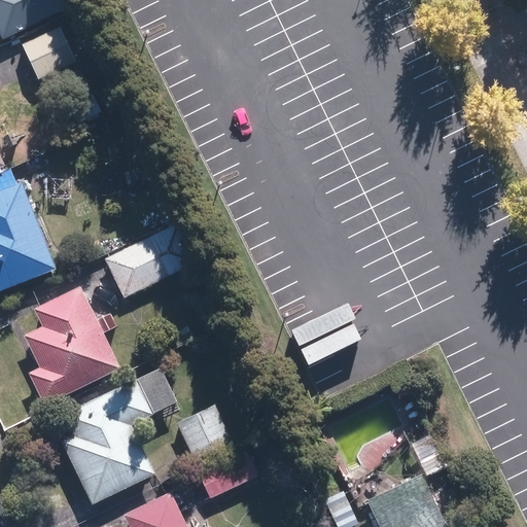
[(0,0),(0,37),(53,13),(46,0),(0,0)]
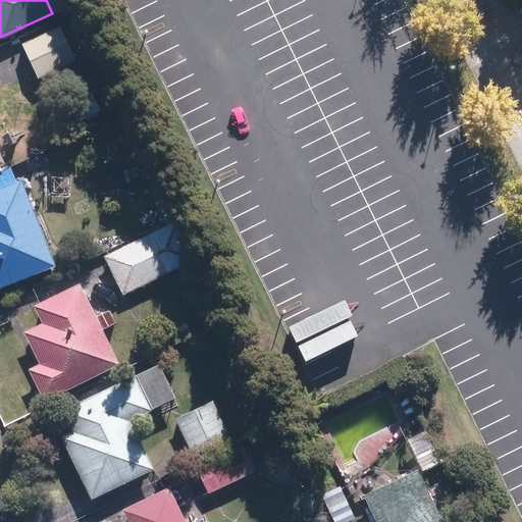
[(38,79),(73,61),(58,27),(21,43),(38,79)]
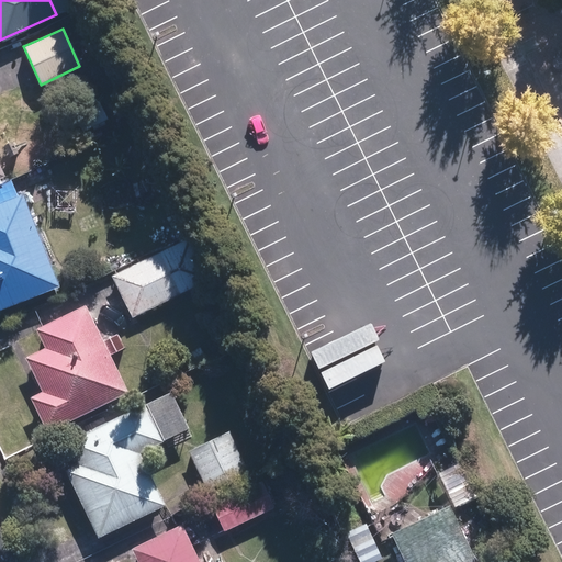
[(85,131),(111,119),(101,99),(75,112),(85,131)]
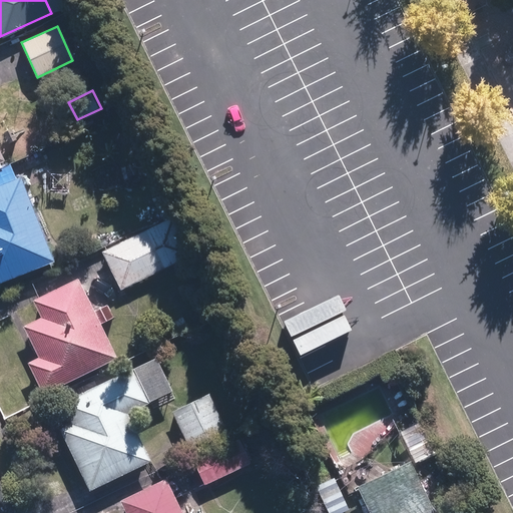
[(0,286),(57,263),(23,180),(0,188),(0,286)]
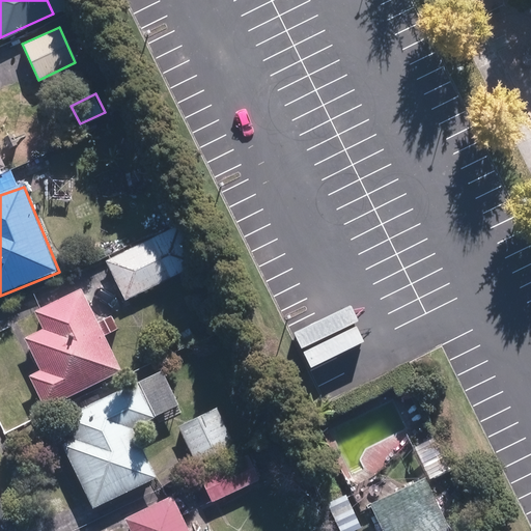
[(127,301),(201,264),(182,224),(107,260),(127,301)]
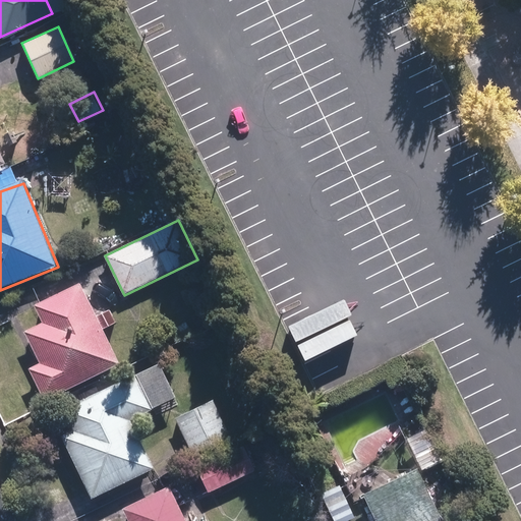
[(99,316),(82,283),(36,305),(44,323),(25,332),(41,362),(30,367),(47,400),(121,363),(105,330),(117,324),(111,310),(99,316)]
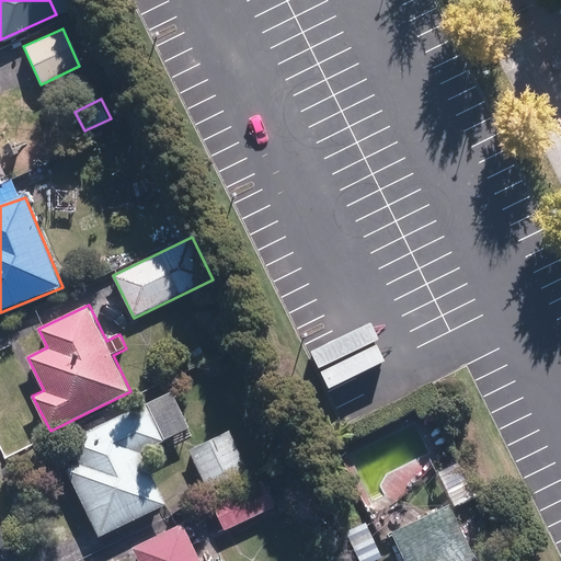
[(187,367),(206,358),(201,346),(182,355),(187,367)]
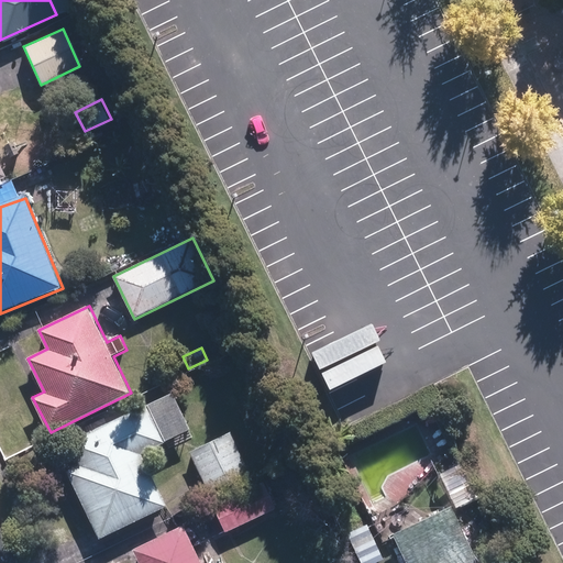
[(167,505),(142,452),(166,440),(148,403),(69,440),(79,463),(67,468),(99,537),(167,505)]
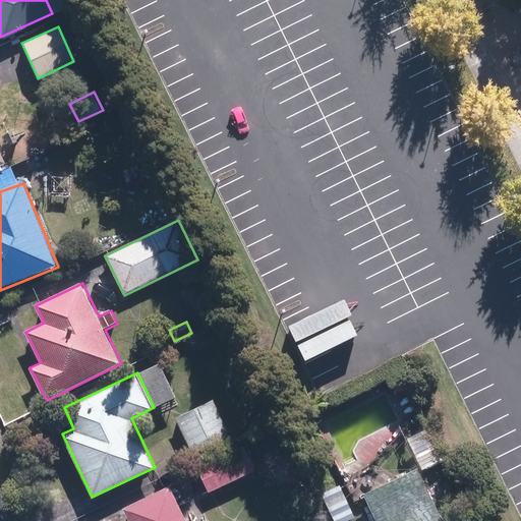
[(193,455),(230,438),(213,400),(175,417),(193,455)]
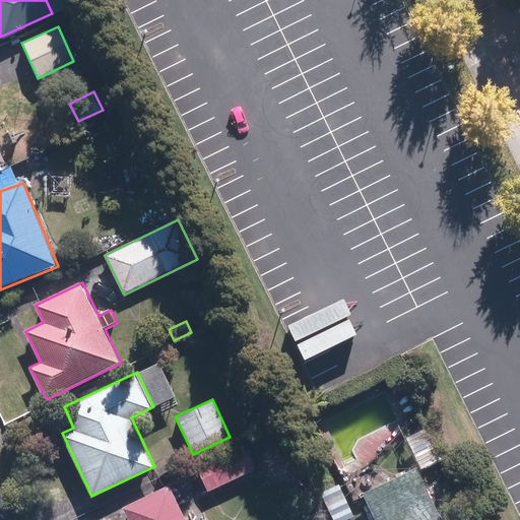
[(237,439),(246,434),(241,423),(232,428),(237,439)]
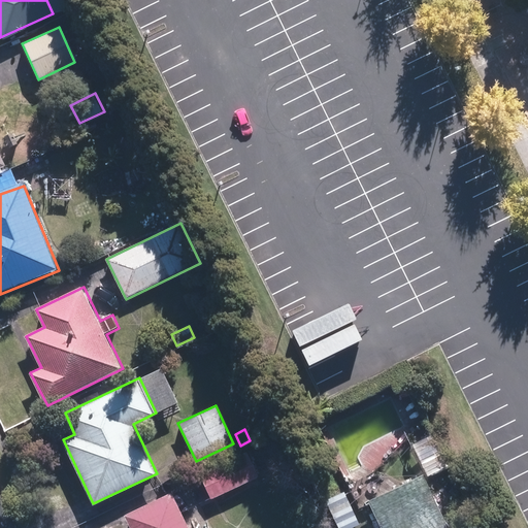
[(210,497),(258,473),(246,451),(199,473),(210,497)]
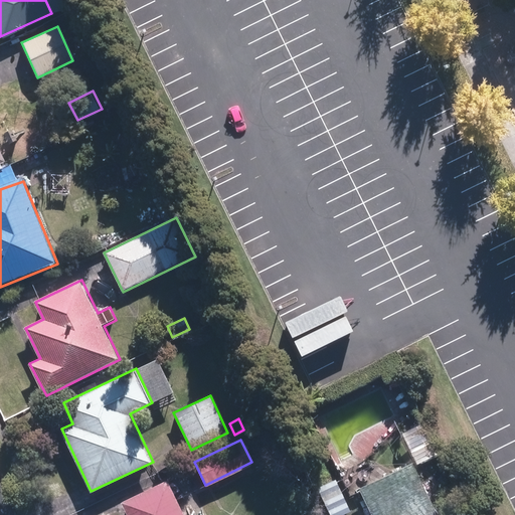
[(435,514),(435,513),(438,512),(436,508),(413,461),(358,486),(371,514),(435,514)]
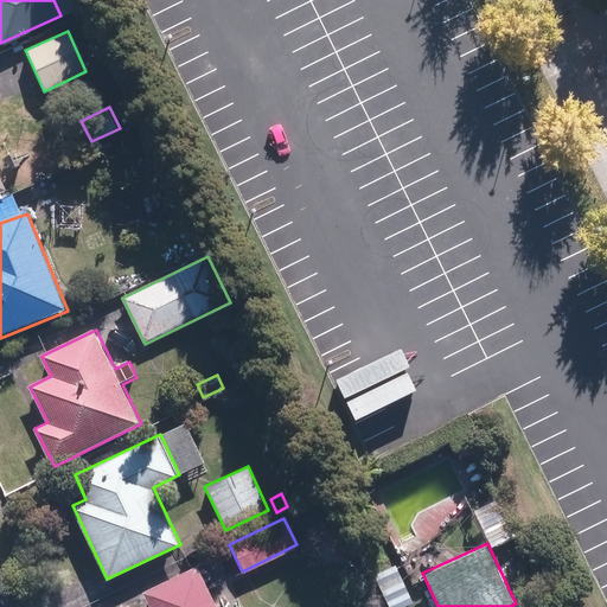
[(217,606),(197,566),(145,592),(152,606),(217,606)]
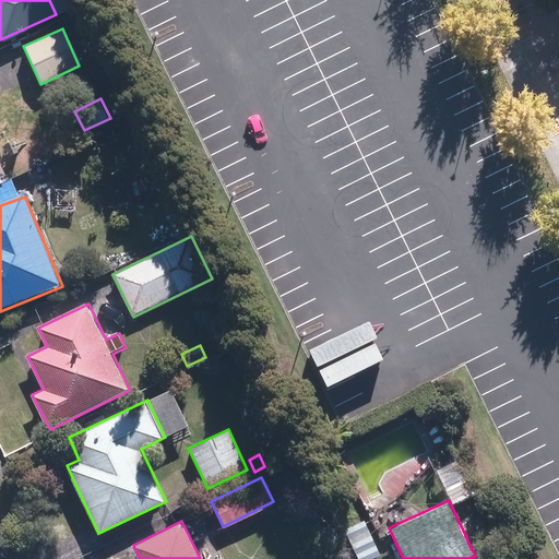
[(476,558),(497,558),(490,543),(473,551),(475,556),(476,558)]
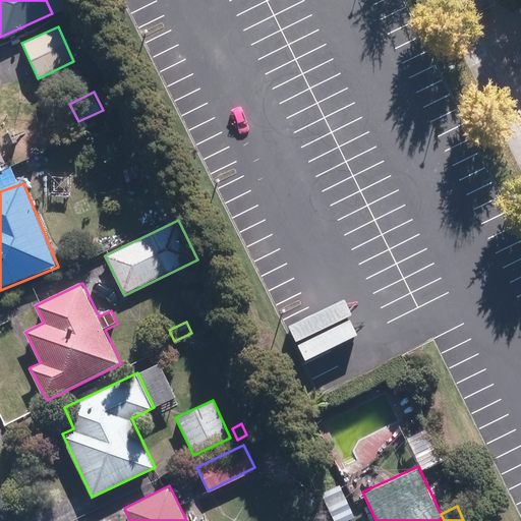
All buildings are outlined.
